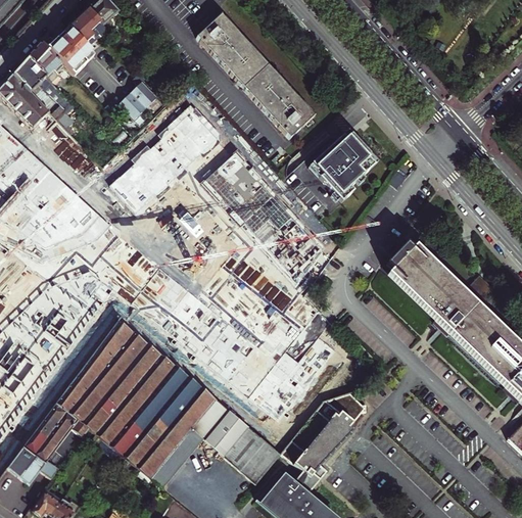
[(108,32),(123,19),(117,13),(119,12),(108,0),(103,0),(97,5),(95,2),(88,9),(107,31),(108,32)]
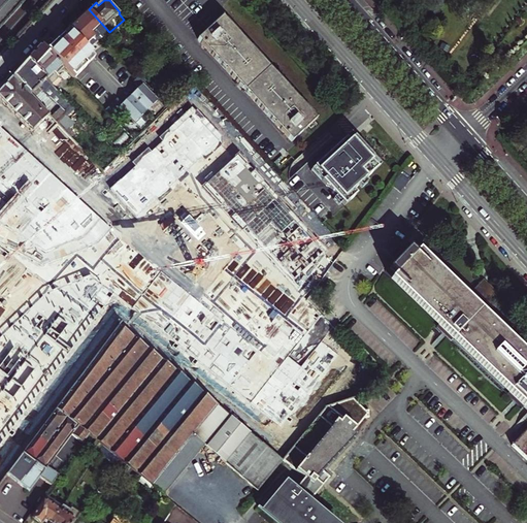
[(108,31),(89,9),(77,20),(75,21),(71,24),(71,27),(47,48),(64,66),(74,76),(87,64),(84,60),(93,53),(89,47),(101,36),(102,37),(108,31)]
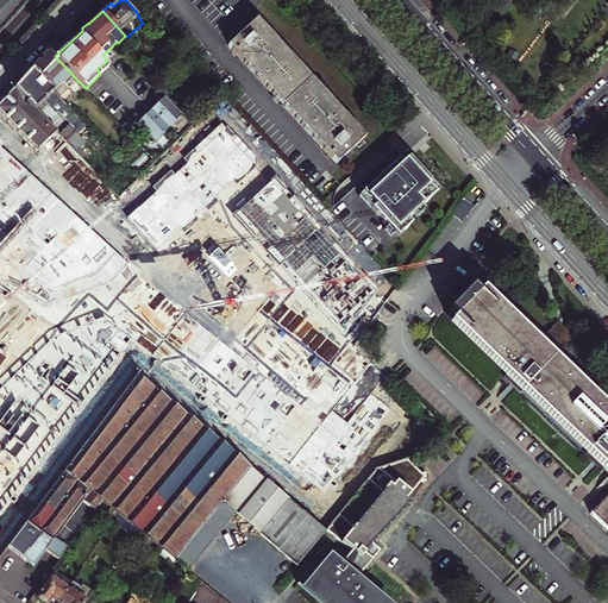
[(257,16),(229,42),(336,158),(365,132),(257,16)]
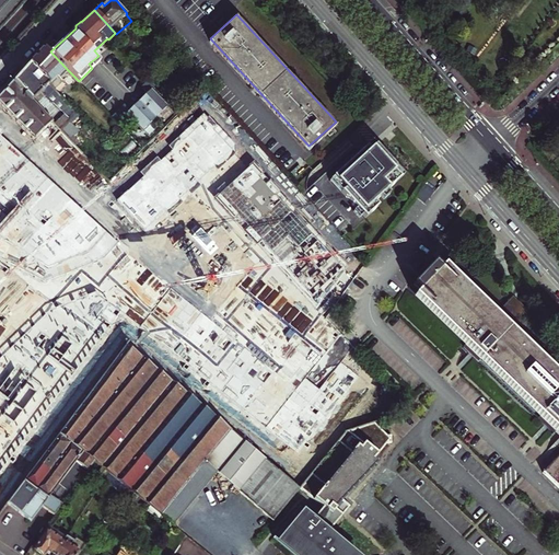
[(37,54),(30,61),(49,82),(57,76),(59,78),(68,70),(50,51),(45,45),(37,54)]
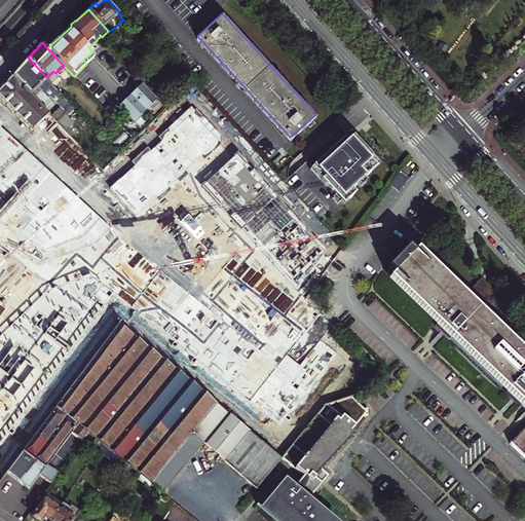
[(22,66),(13,74),(49,112),(58,120),(70,134),(72,131),(69,126),(74,121),(66,112),(73,106),(46,77),(28,58),(22,66)]
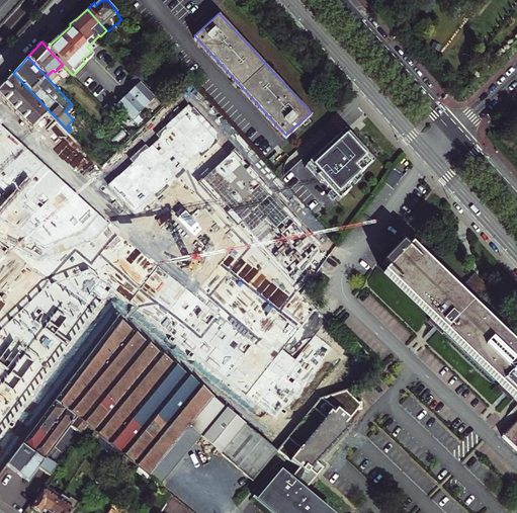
[(13,73),(0,87),(0,93),(31,126),(49,110),(13,73)]
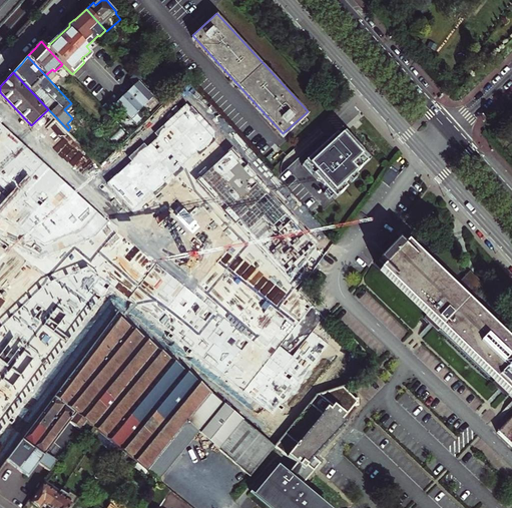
[(153,96),(138,81),(115,102),(130,118),(153,96)]
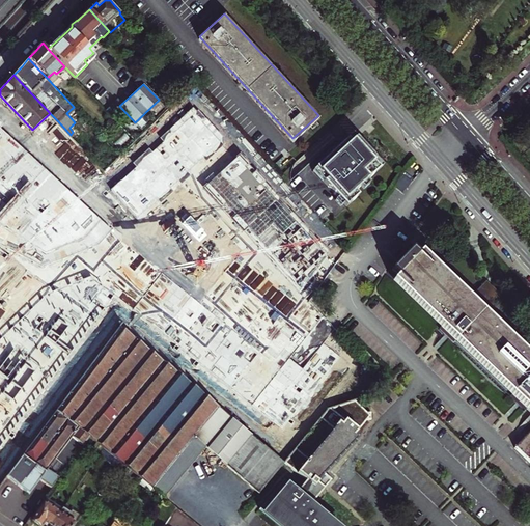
[(374,155),(353,131),(312,167),(346,203),(358,192),(355,188),(380,165),(371,158),(374,155)]
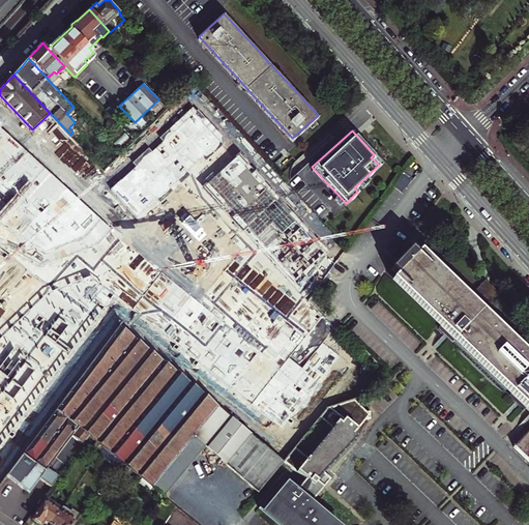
[(112,173),(100,183),(157,244),(182,222),(136,173),(122,184),(112,173)]
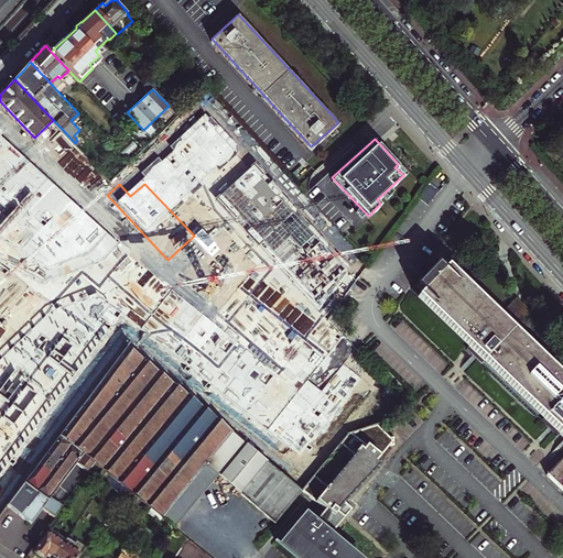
[(415,295),(562,433),(562,452),(547,471),(562,485),(562,372),(446,263),(442,269),(435,262),(413,285),(420,291),(415,295)]
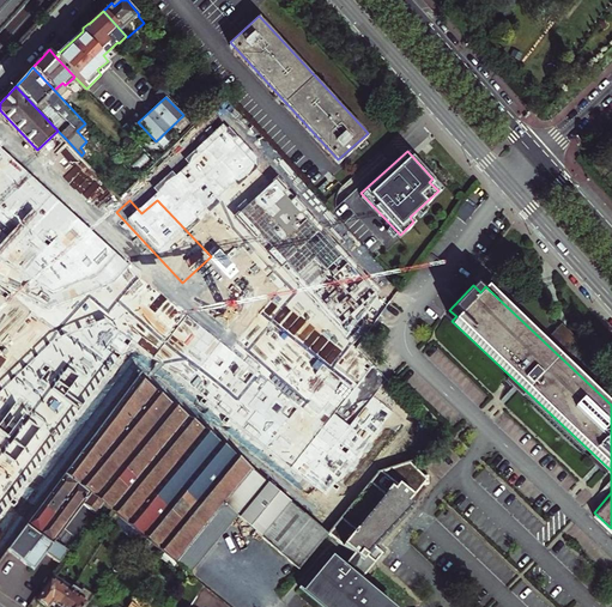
[(48,548),(92,491),(83,481),(133,418),(132,417),(157,387),(139,372),(11,546),(30,560),(36,564),(48,548)]
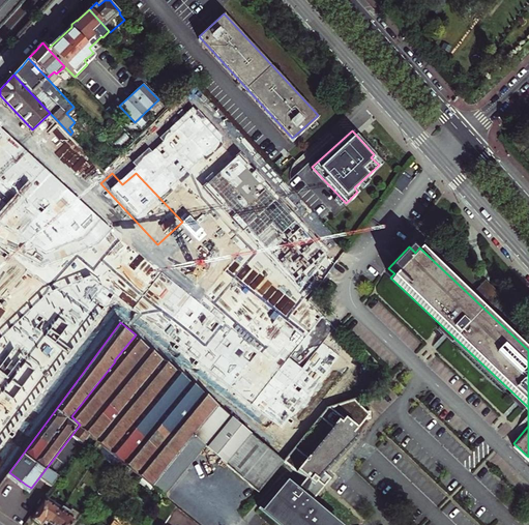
[(67,465),(92,434),(126,462),(147,435),(135,425),(144,413),(178,371),(136,334),(114,360),(115,361),(71,416),(80,425),(41,474),(53,484),(67,465)]
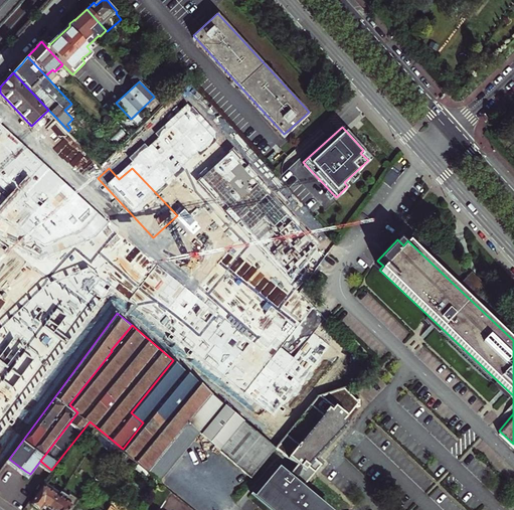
[(173,360),(140,401),(166,423),(158,434),(172,444),(189,423),(203,434),(252,476),(278,447),(276,446),(173,360)]
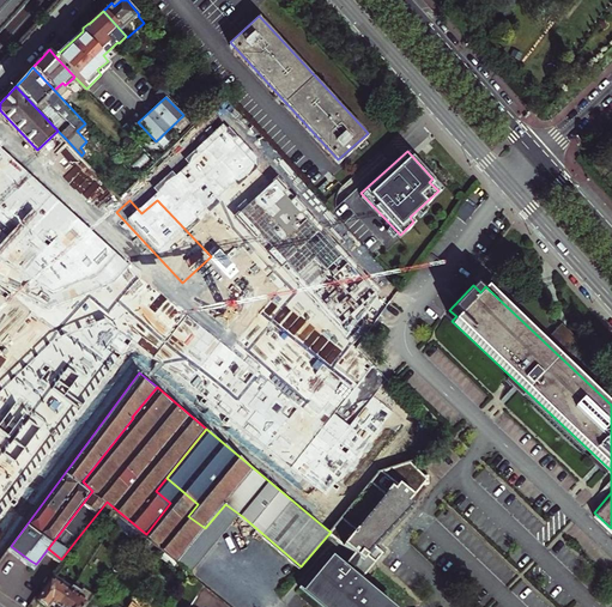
[(423,472),(407,460),(379,469),(328,530),(331,532),(353,552),(344,565),(340,569),(352,578),(355,575),(358,571),(363,576),(382,551),(375,545),(413,503),(410,499),(424,480),(429,480),(429,472),(423,472)]
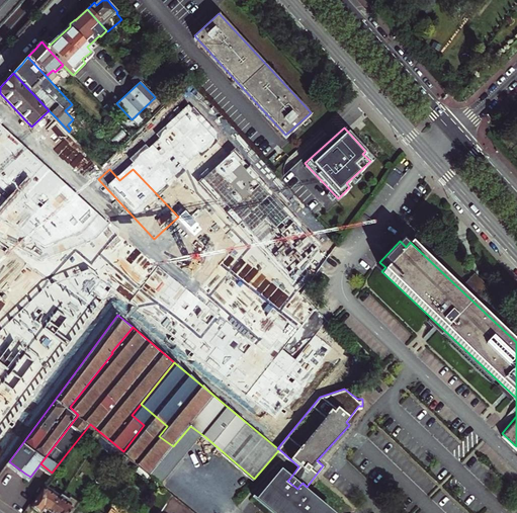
[(132,415),(144,425),(158,437),(159,436),(167,426),(141,404),(132,415)]
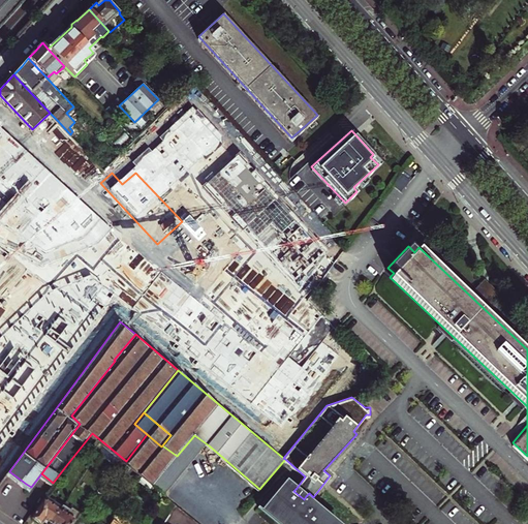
[(161,447),(147,434),(126,461),(154,484),(177,456),(162,445),(161,447)]
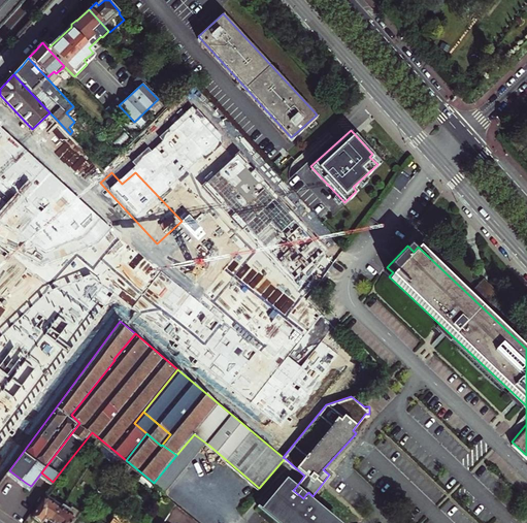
[(168,494),(208,445),(194,434),(176,455),(154,483),(168,494)]
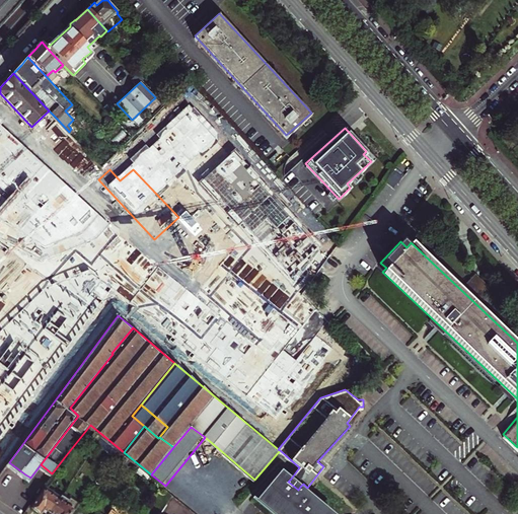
[(291,479),(278,468),(256,494),(281,513),(334,513),(300,487),(298,490),(288,482),(291,479)]
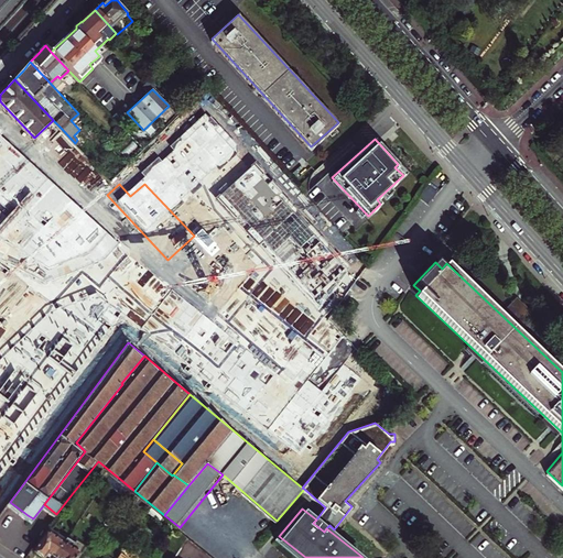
[(65,538),(49,527),(35,547),(45,554),(49,548),(55,553),(65,538)]
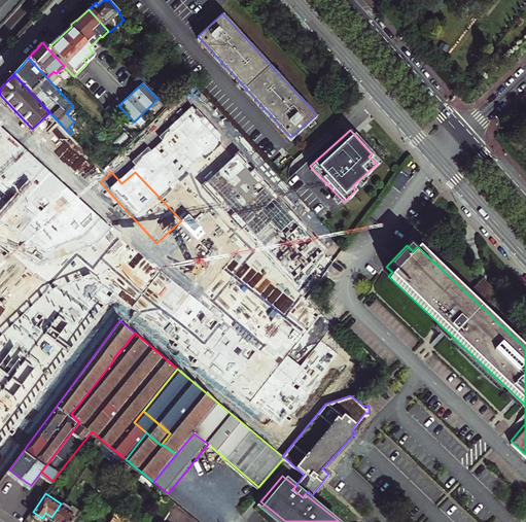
[(57,521),(70,521),(76,514),(61,503),(51,517),(58,521),(57,521)]
